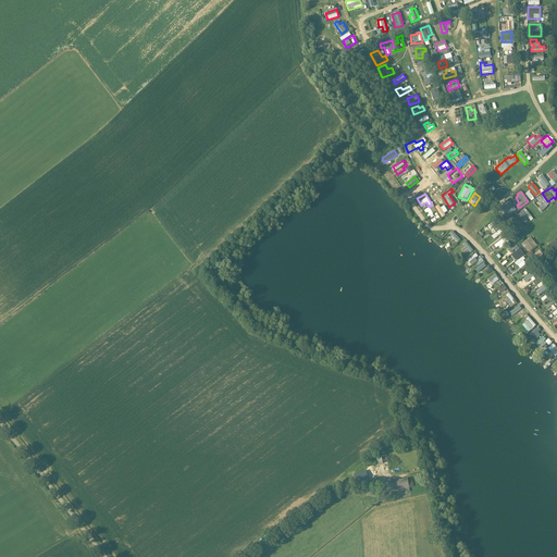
[(541,195),(536,199),(542,206),(537,208),(541,212),(549,206),(541,195)]
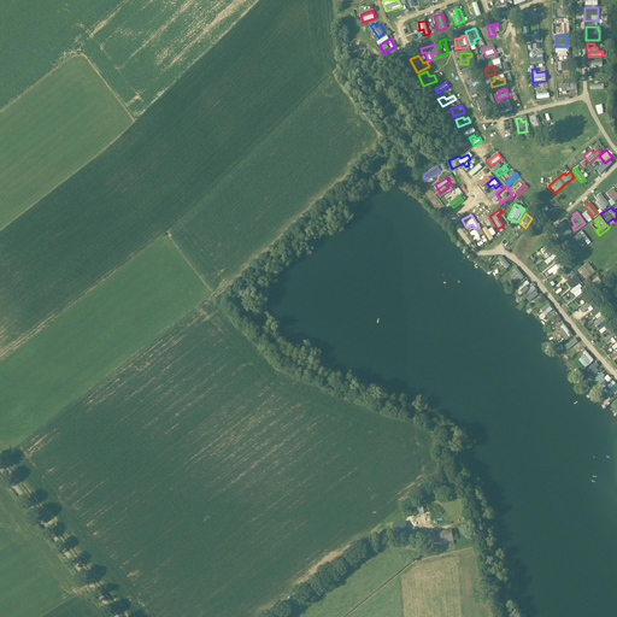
[(488,241),(493,239),(492,236),(495,234),(492,228),(487,230),(486,227),(482,229),(488,241)]
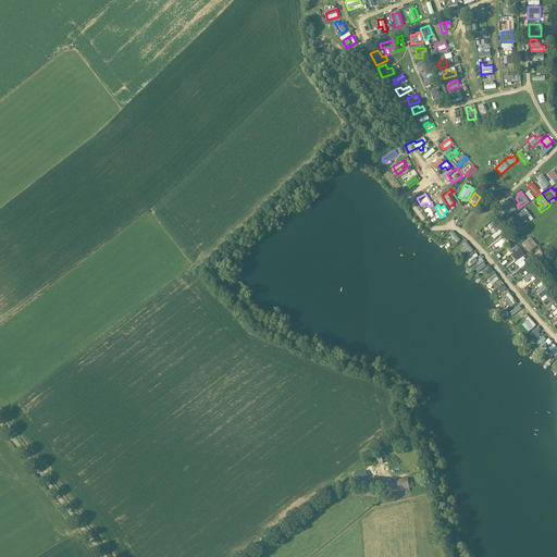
[(430,219),(434,217),(429,207),(424,210),(430,219)]
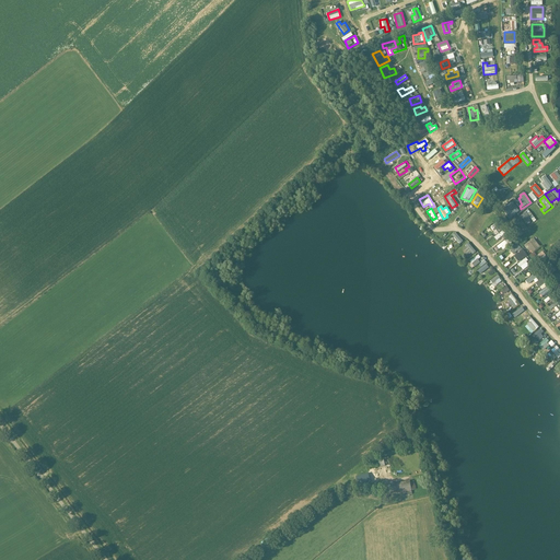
[(526,212),(521,216),(527,225),(531,223),(528,221),(531,219),(526,212)]
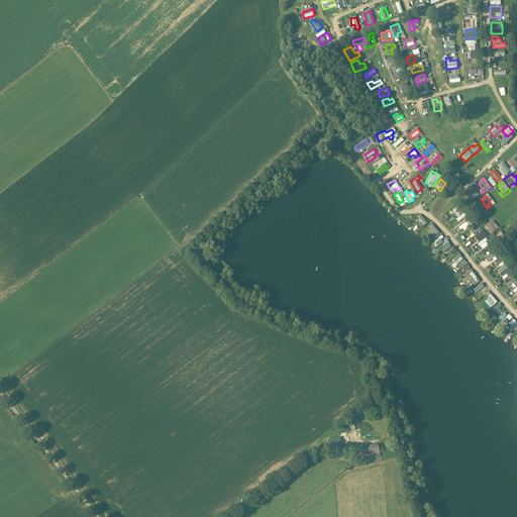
[(458,222),(467,216),(463,213),(456,219),(458,222)]
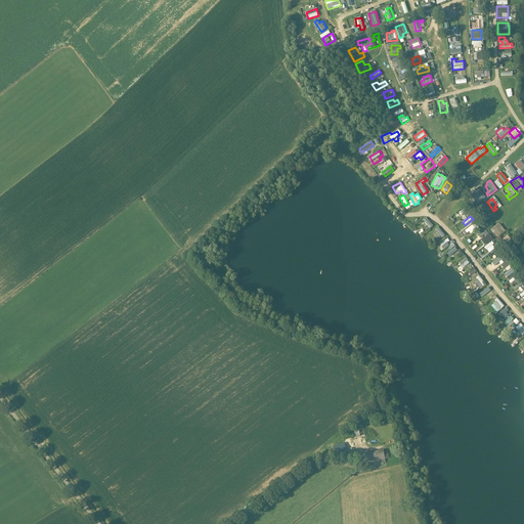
[(426,218),(423,221),(430,228),(433,225),(426,218)]
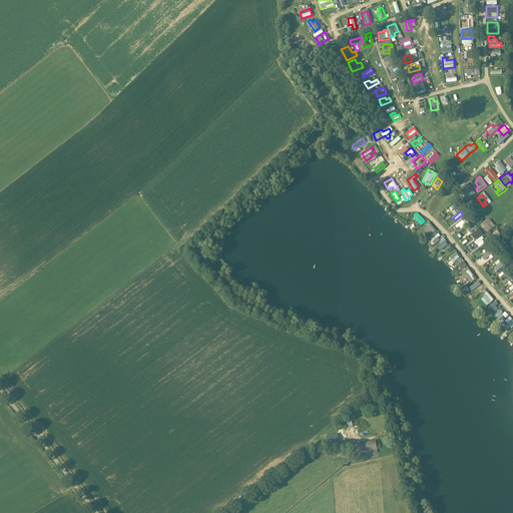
[(489,217),(480,224),(486,232),(495,225),(489,217)]
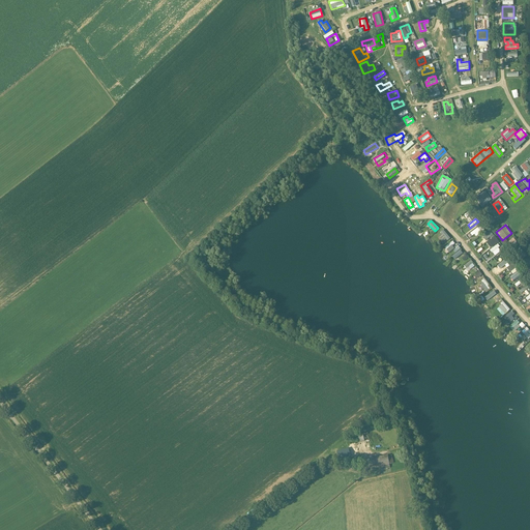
[(472,236),(474,234),(476,236),(481,233),(478,228),(470,233),(472,236)]
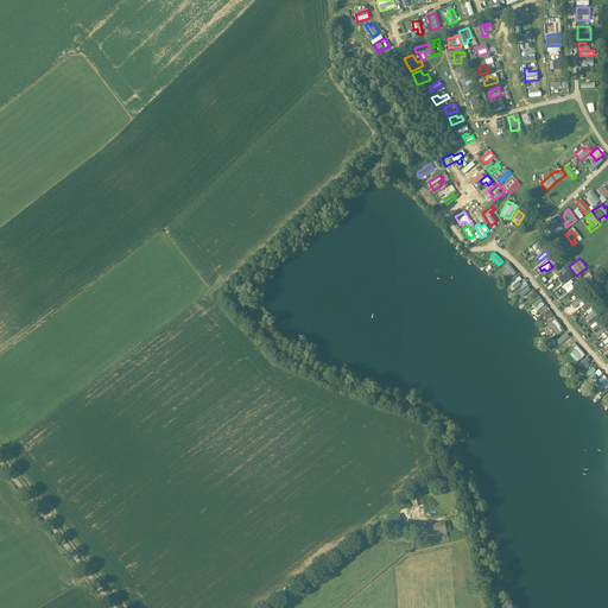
[(510,264),(502,268),(510,278),(517,274),(510,264)]
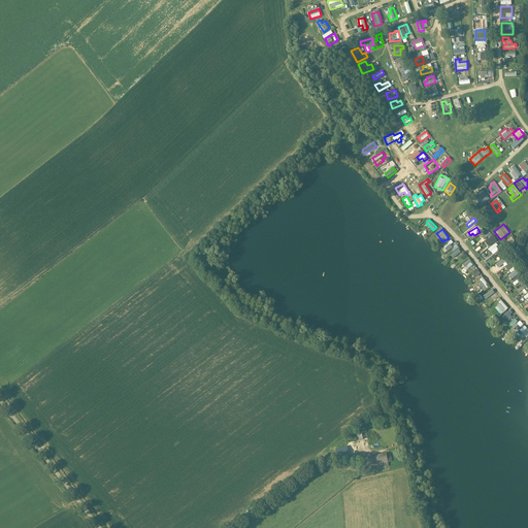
[(485,240),(492,234),(488,229),(480,235),(485,240)]
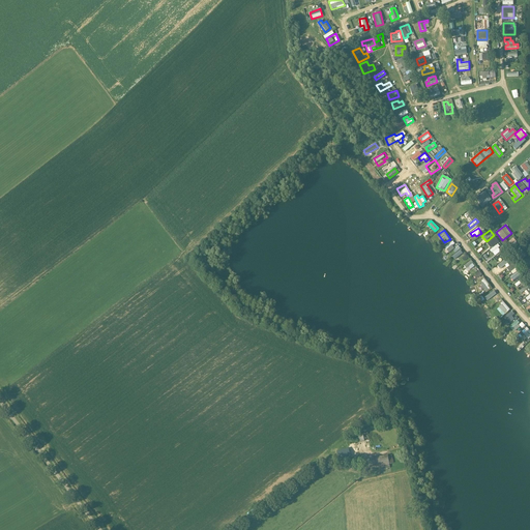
[(494,236),(487,243),(491,248),(499,241),(494,236)]
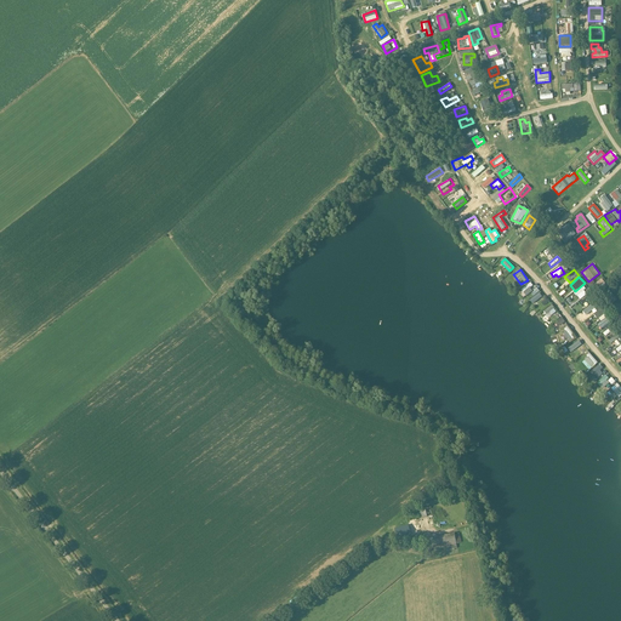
[(602,279),(597,283),(600,289),(607,285),(602,279)]
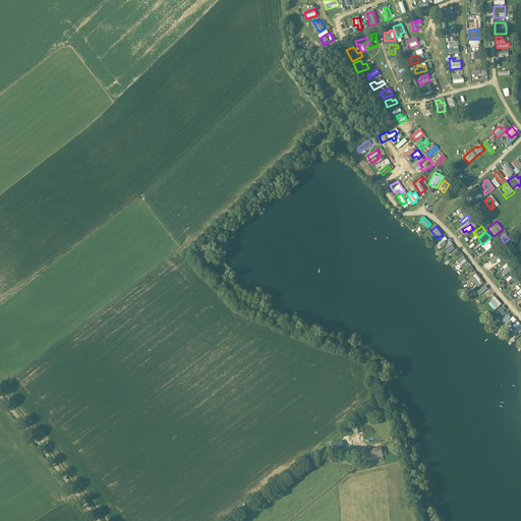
[(441,248),(447,245),(445,241),(447,240),(446,237),(438,242),(441,248)]
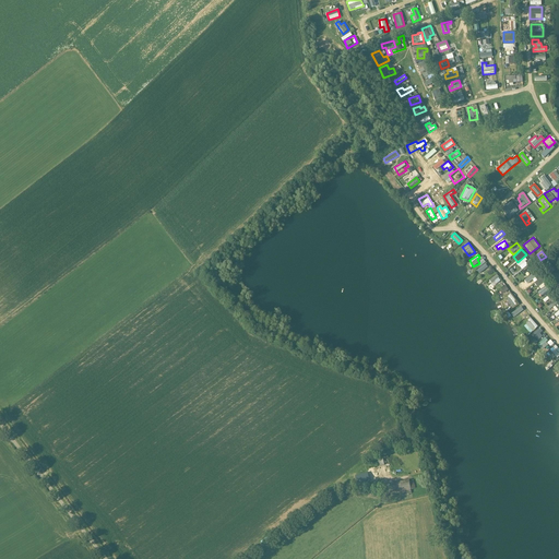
[(525,258),(516,263),(519,266),(523,263),(525,268),(530,264),(525,258)]
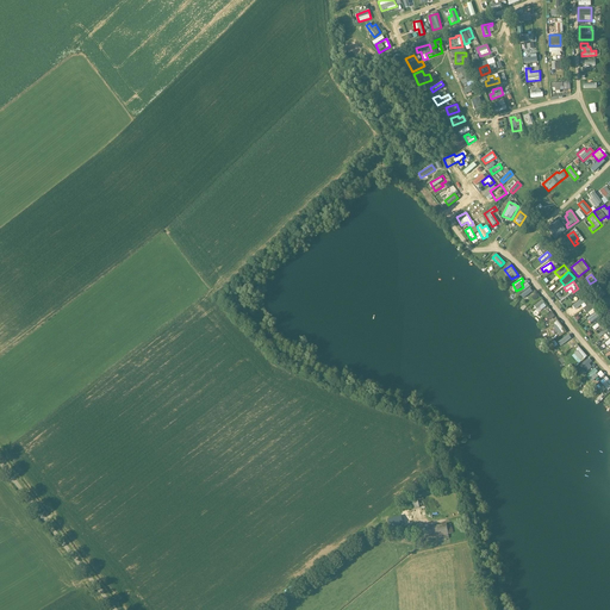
[(582,307),(585,304),(579,297),(580,294),(577,290),(571,296),(576,303),(577,303),(582,307)]
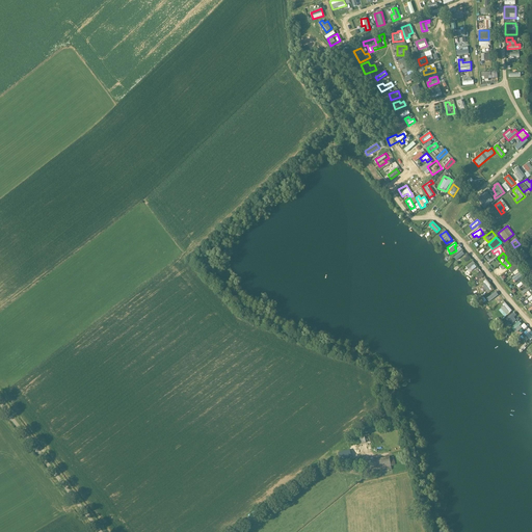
[(477,267),(472,261),(466,267),(470,272),(477,267)]
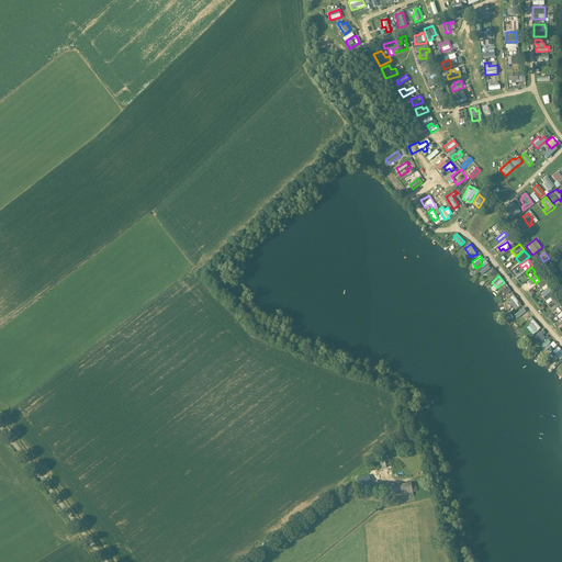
[(543,279),(537,284),(541,289),(547,284),(543,279)]
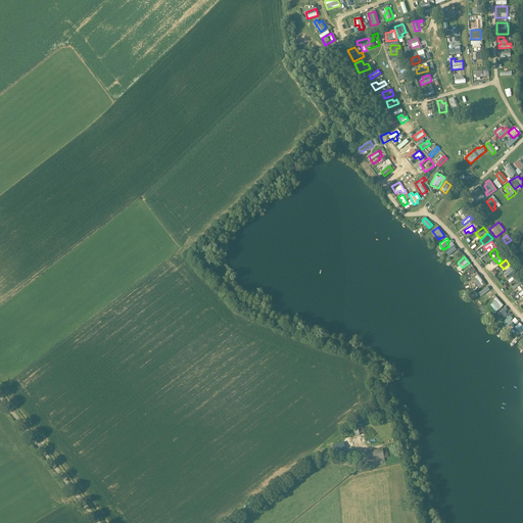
[(478,276),(473,280),(479,288),(484,284),(478,276)]
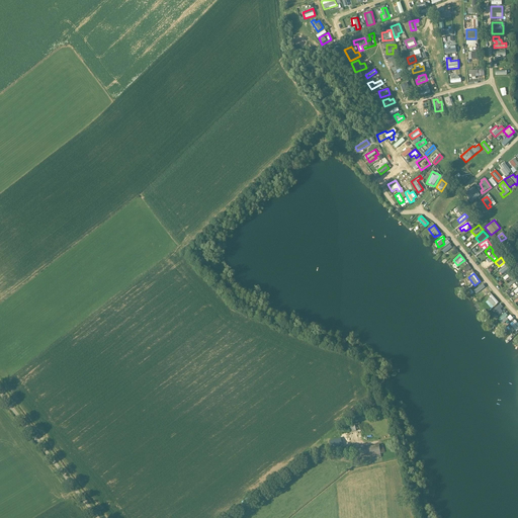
[(486,292),(487,294),(489,292),(484,285),(481,287),(482,288),(477,291),(480,296),(486,292)]
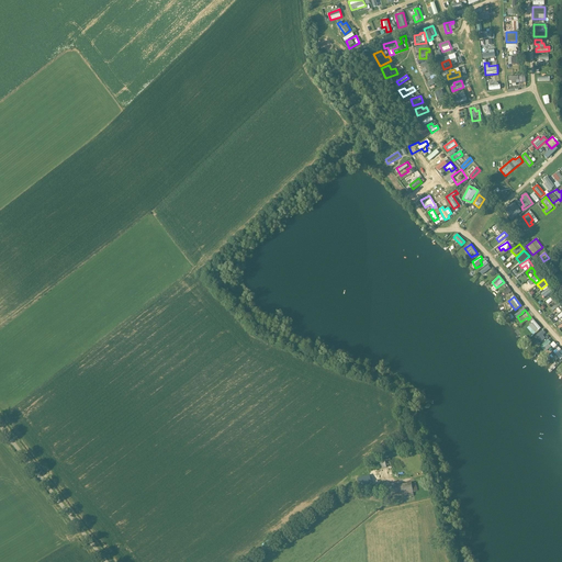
[(527,328),(534,335),(541,328),(534,319),(531,322),(532,323),(527,328)]
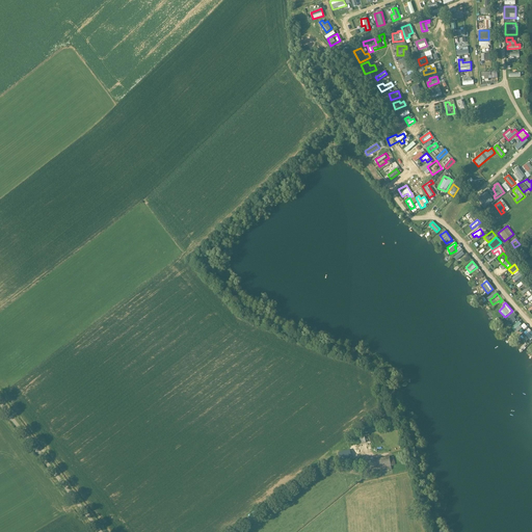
[(512,324),(516,320),(513,317),(516,315),(513,313),(507,318),(512,324)]
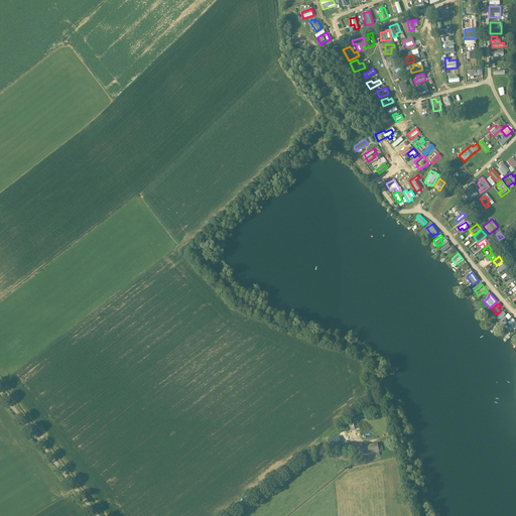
[(507,319),(505,315),(506,314),(504,312),(496,316),(501,324),(507,319)]
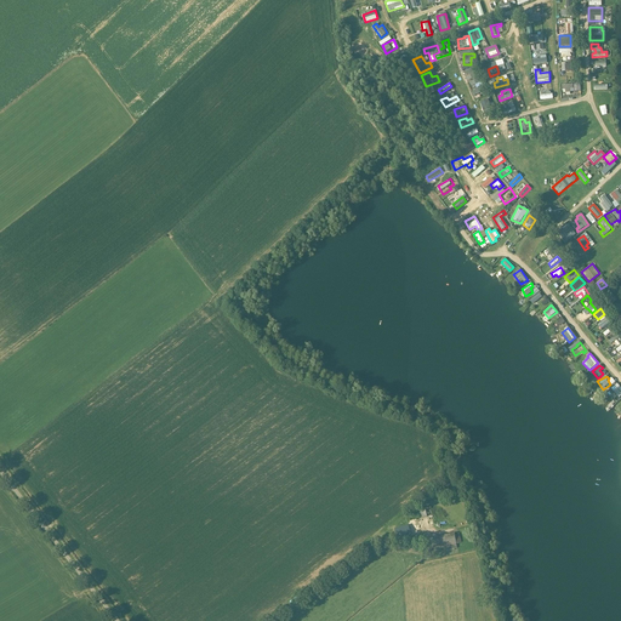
[(608,392),(611,396),(615,392),(619,398),(620,396),(620,387),(617,383),(608,392)]
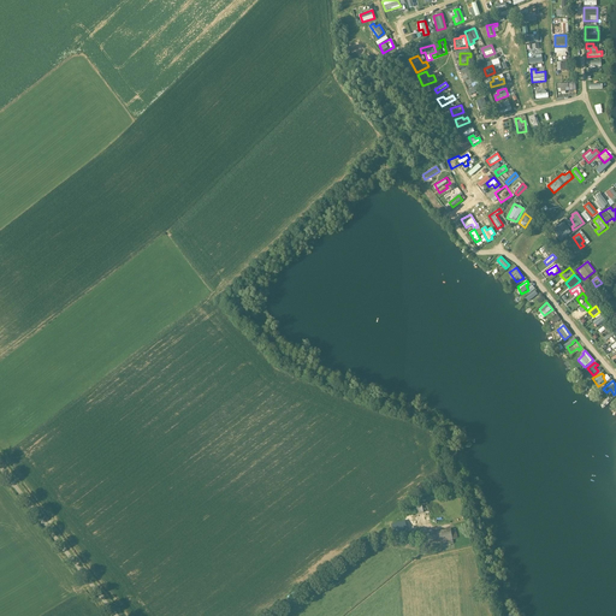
[(391,523),(394,533),(407,531),(406,521),(391,523)]
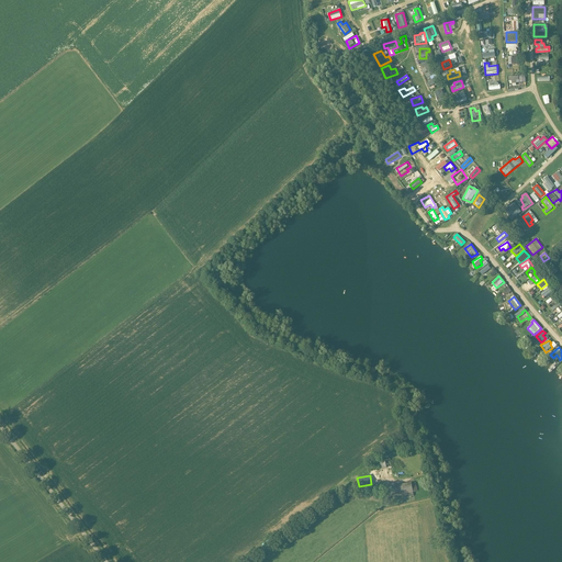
[(391,497),(413,494),(413,492),(417,491),(416,482),(390,485),(391,497)]
